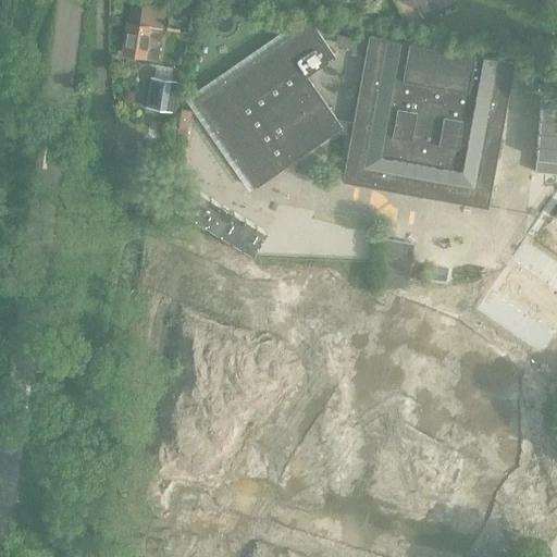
[(156,64),(161,29),(163,29),(165,4),(133,0),(131,0),(127,24),(123,53),(145,58),(144,63),(156,64)]
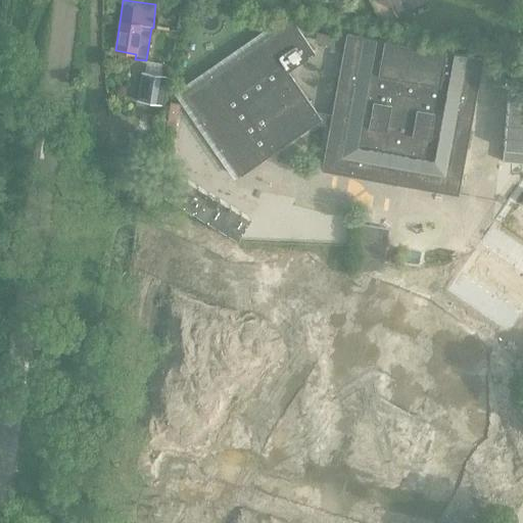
[(426,3),(424,0),(406,0),(411,10),(426,3)]
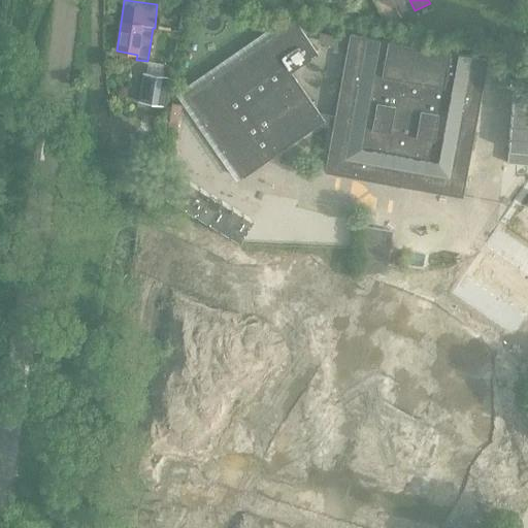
[(321,116),(291,73),(318,55),(294,20),(184,95),(242,178),(275,156),(319,125),(333,128),(335,118),(321,116)]
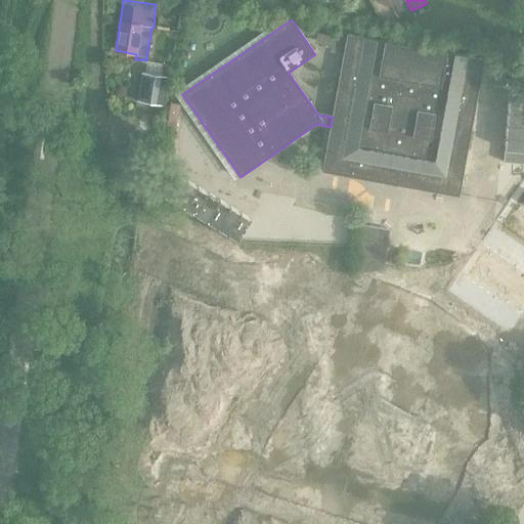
[(333,117),(331,127),(322,172),(398,185),(400,171),(408,173),(415,188),(460,197),(484,59),(347,35),(333,117)]
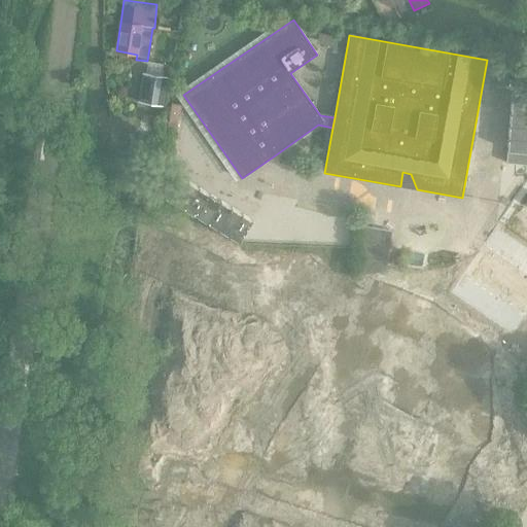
[(143,73),(138,102),(163,106),(167,78),(143,73)]
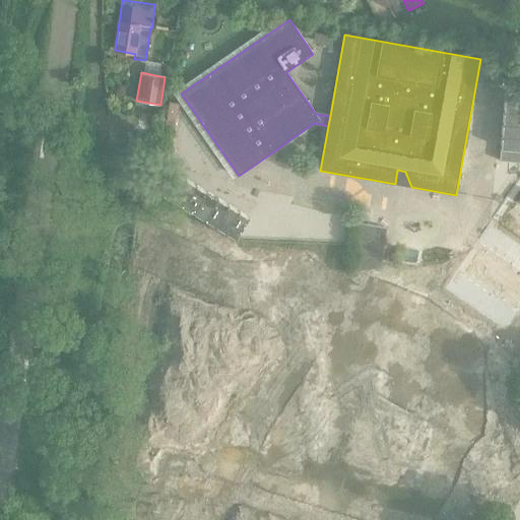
[(505,99),(500,161),(510,163),(514,163),(519,163),(519,100),(518,100),(505,99)]
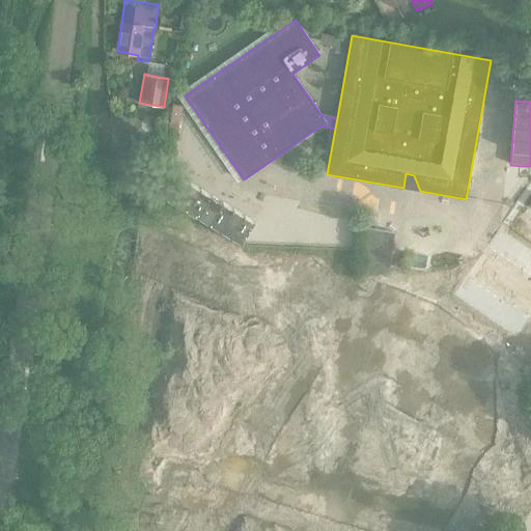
[(166,170),(152,192),(241,244),(254,222),(166,170)]
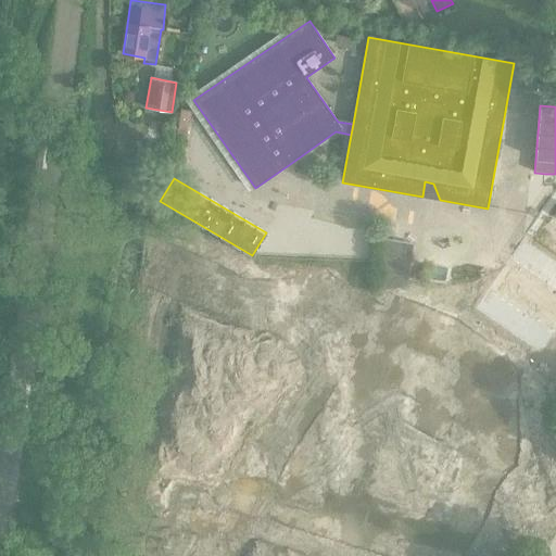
[(387,240),(378,238),(379,266),(409,272),(414,244),(401,242),(387,240)]
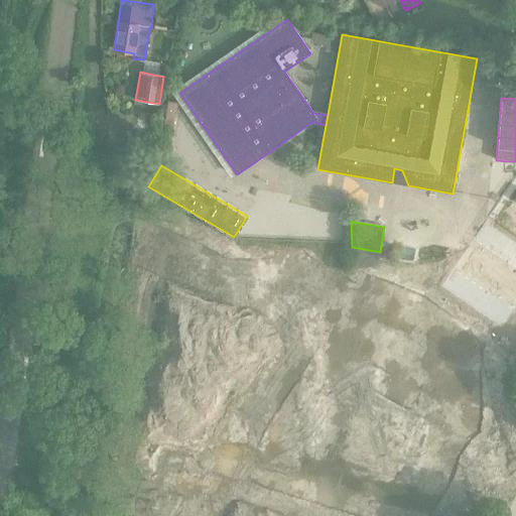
[(414,271),(435,270),(435,263),(414,263),(414,271)]
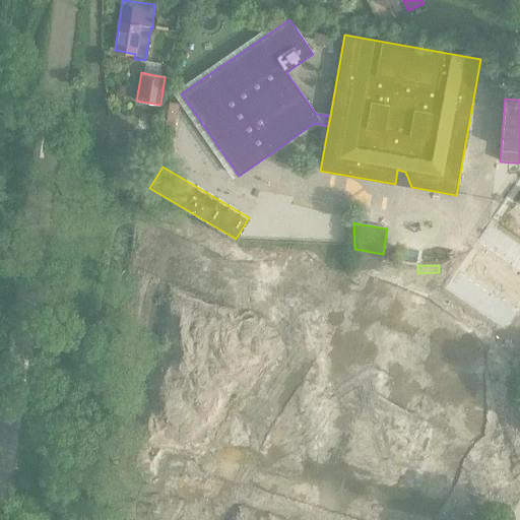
[(418,323),(432,322),(430,304),(415,306),(418,323)]
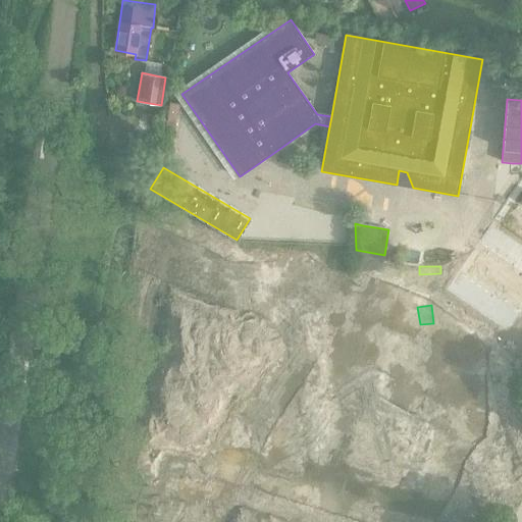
[(377,313),(370,323),(382,331),(389,321),(377,313)]
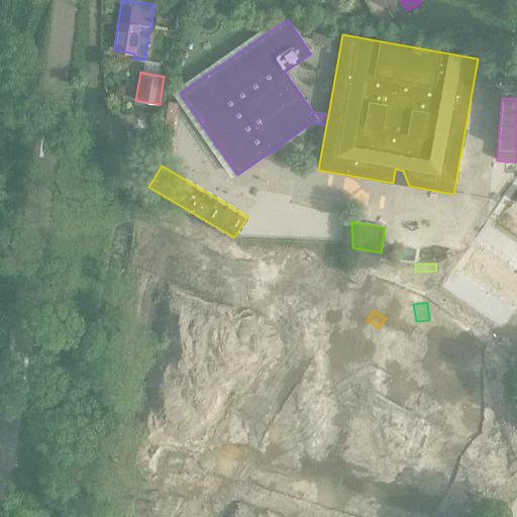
[(367,320),(359,330),(372,339),(379,328),(367,320)]
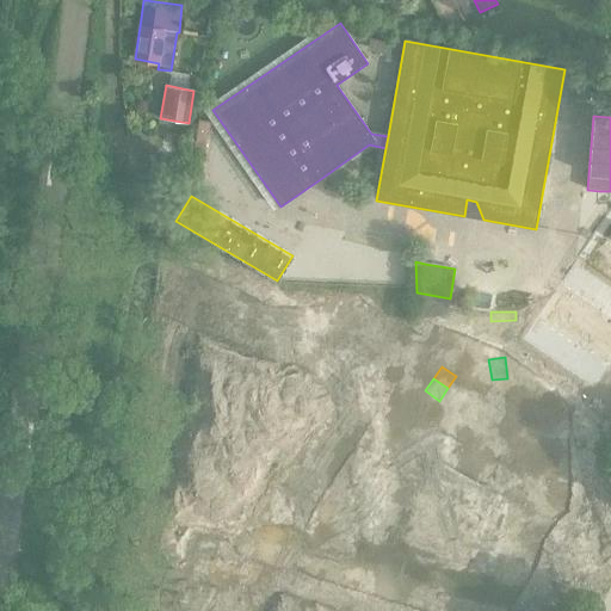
[(500,396),(488,415),(538,450),(551,431),(536,421),(544,409),(513,389),(506,400),(500,396)]
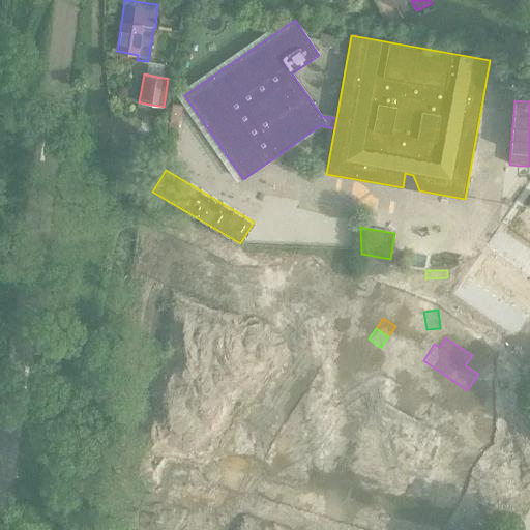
[(362,348),(355,359),(367,367),(375,356),(362,348)]
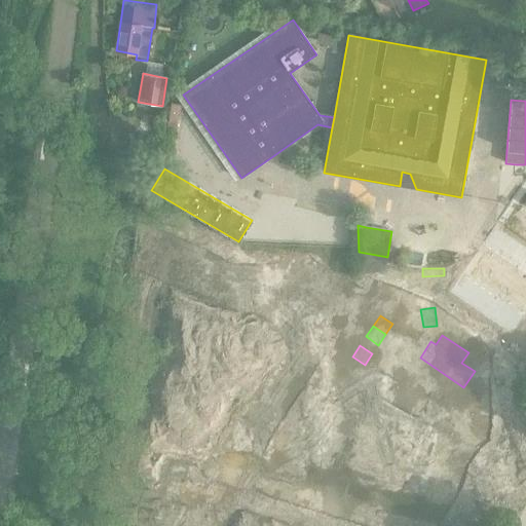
[(352,357),(345,367),(358,375),(365,365),(352,357)]
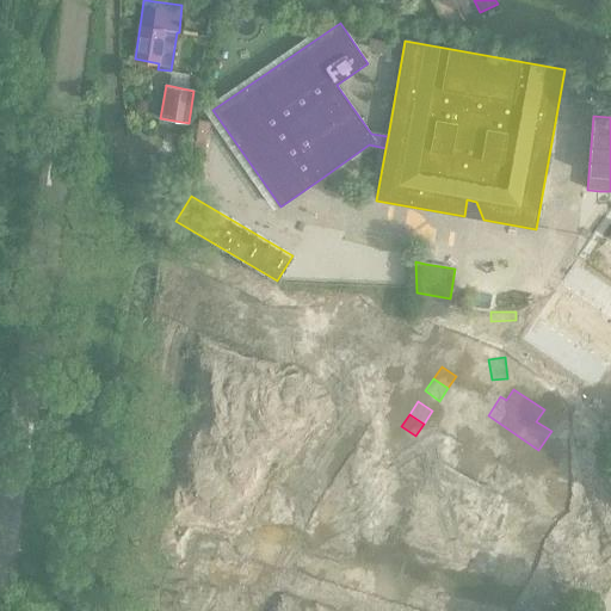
[(476,433),(475,434),(485,440),(485,439),(526,468),(538,450),(488,415),(476,433)]
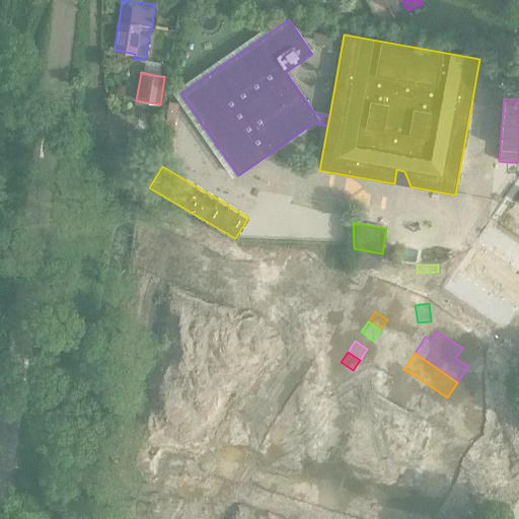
[(335,371),(327,382),(339,390),(347,379),(335,371)]
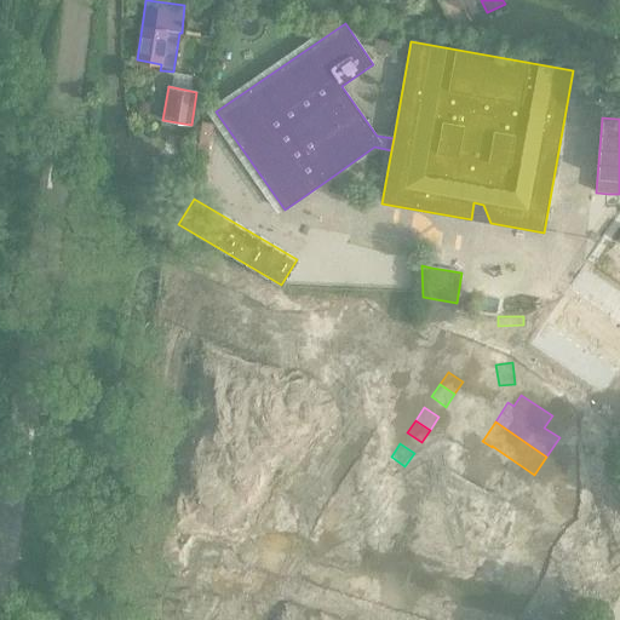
[(481,463),(480,464),(522,493),(534,475),(492,446),(492,447),(481,463)]
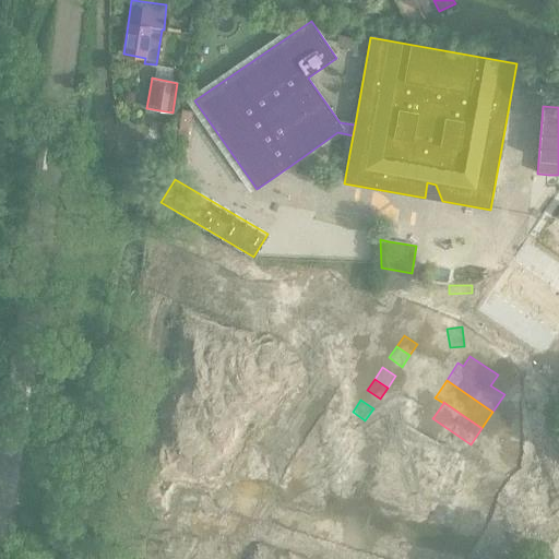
[(353,412),(344,423),(357,431),(365,420),(353,412)]
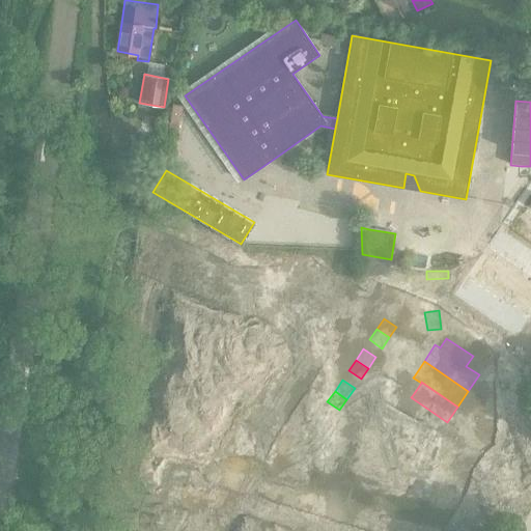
[(402,392),(392,408),(436,437),(447,422),(411,397),(412,396),(403,391),(402,392)]
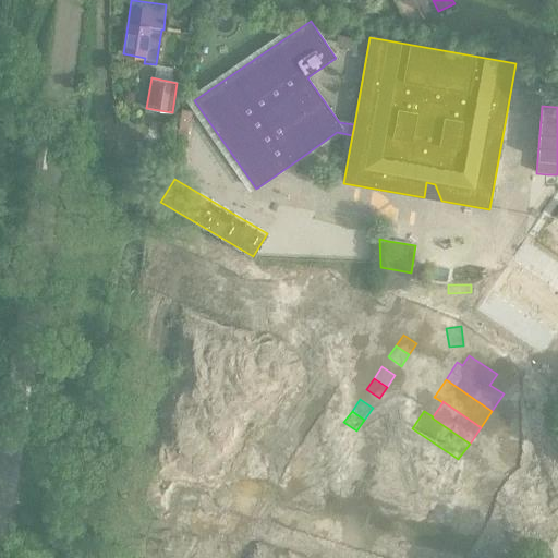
[(401,444),(401,445),(410,451),(410,450),(447,475),(458,459),(412,428),(401,444)]
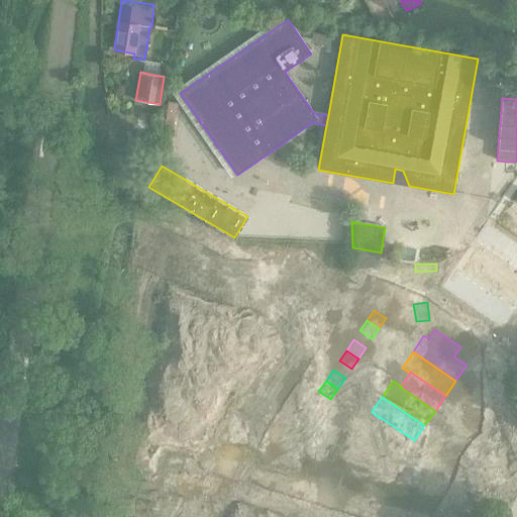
[(312,400),(305,410),(317,418),(324,408),(312,400)]
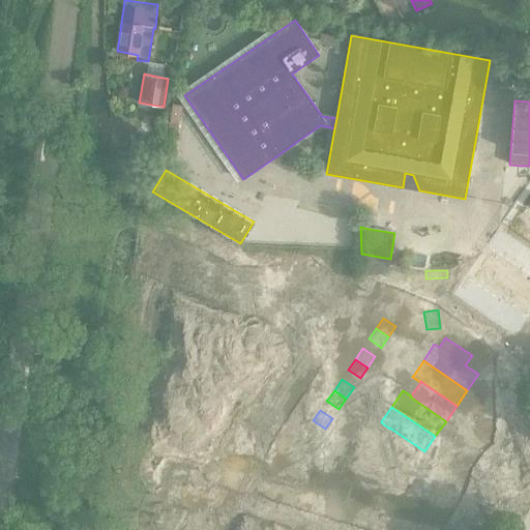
[(313,420),(305,432),(318,440),(325,429),(313,420)]
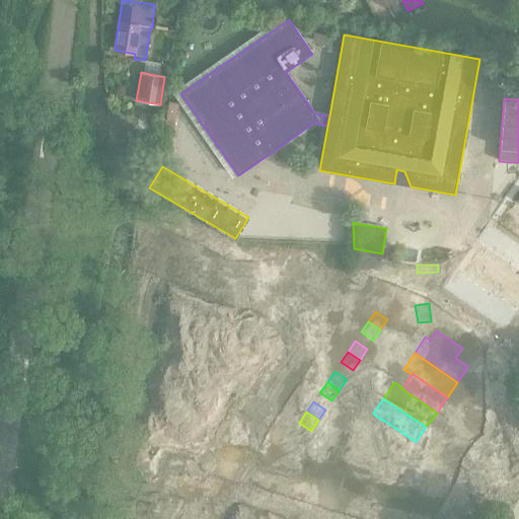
[(371,433),(371,434),(405,457),(416,442),(381,419),(381,420),(371,433)]
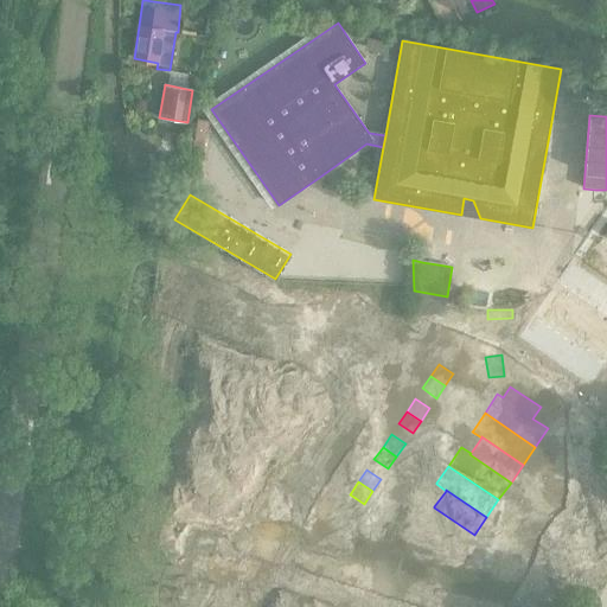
[(425,500),(413,518),(462,553),(474,535),(434,508),(434,506),(426,500),(425,500)]
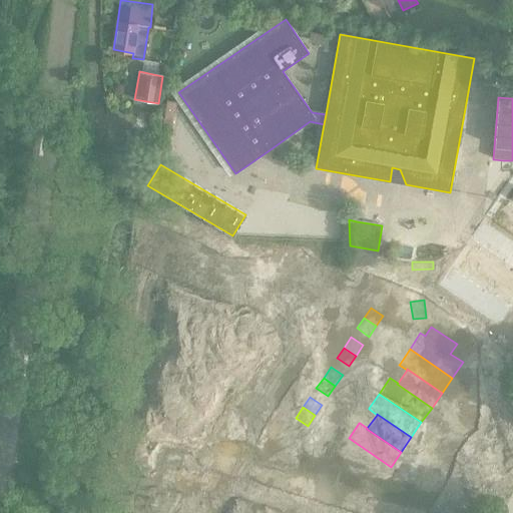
[(290,427),(283,437),(295,445),(302,435),(290,427)]
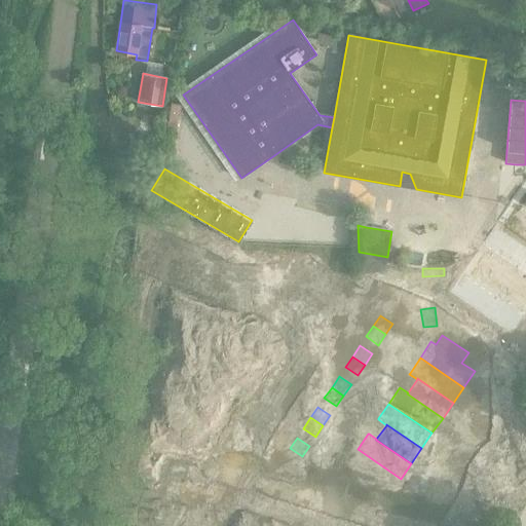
[(290,448),(283,459),(295,467),(302,456),(290,448)]
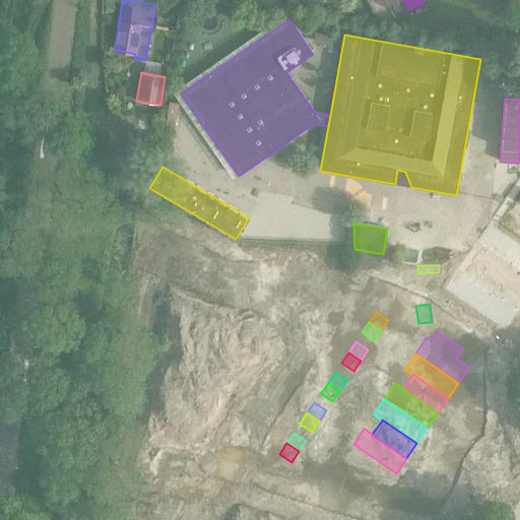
[(353,444),(343,459),(386,489),(396,473),(353,444)]
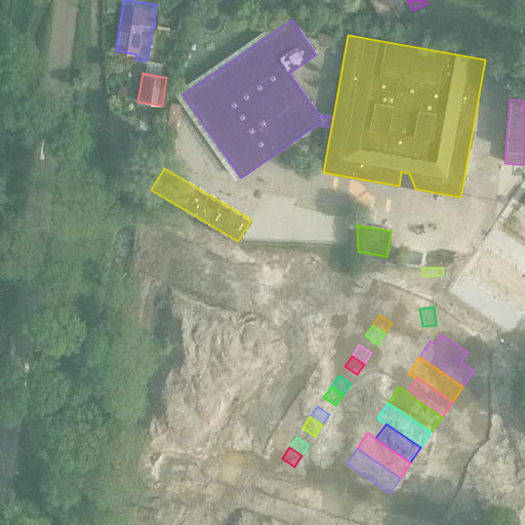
[(347,463),(336,479),(379,509),(390,493),(347,463)]
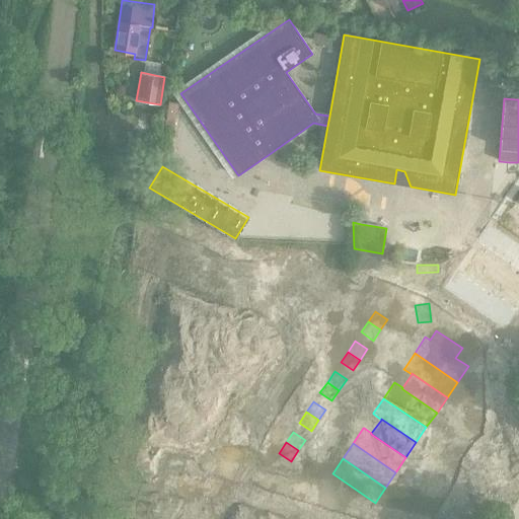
[(332,473),(321,490),(364,518),(375,503),(332,473)]
